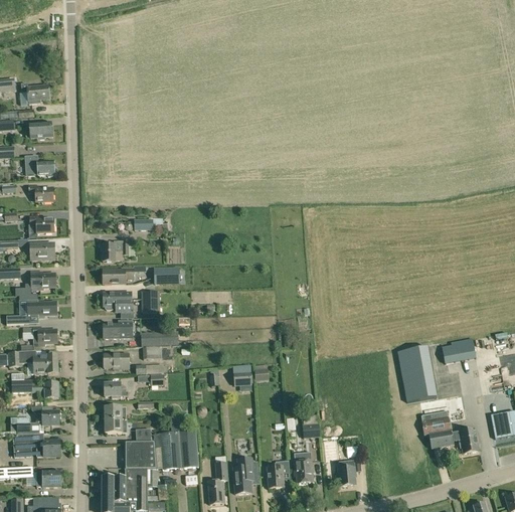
[(0,78),(0,90),(17,89),(16,77),(0,78)]
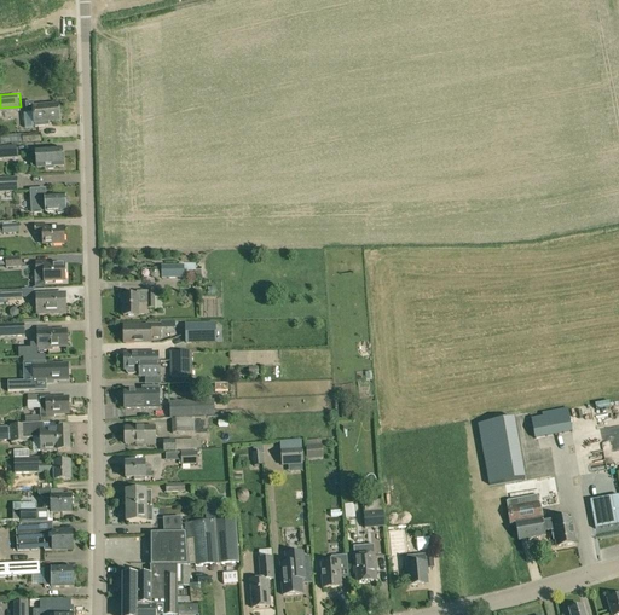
[(33,98),(25,99),(27,110),(34,110),(35,121),(34,121),(35,125),(48,123),(48,120),(48,119),(59,117),(58,100),(33,103),(33,98)]
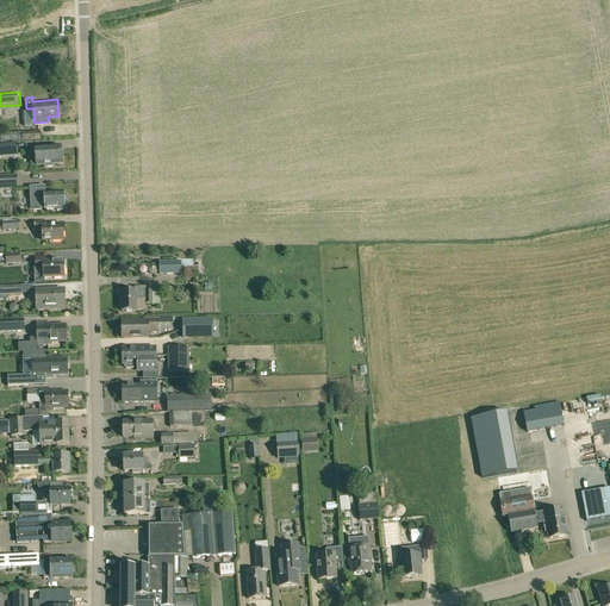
[(39,127),(0,131),(0,133),(1,139),(41,137),(39,127)]
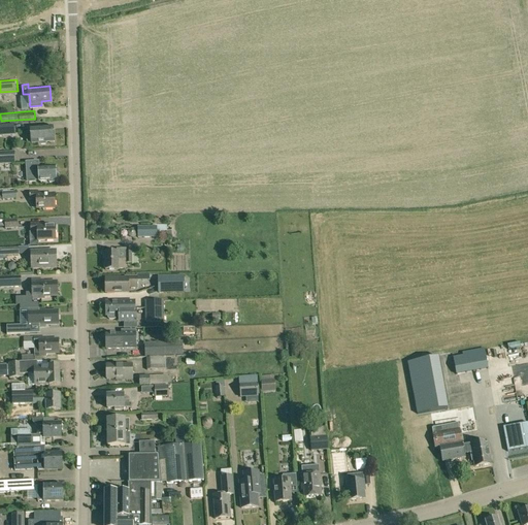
[(0,131),(12,131),(12,123),(0,123),(0,131)]
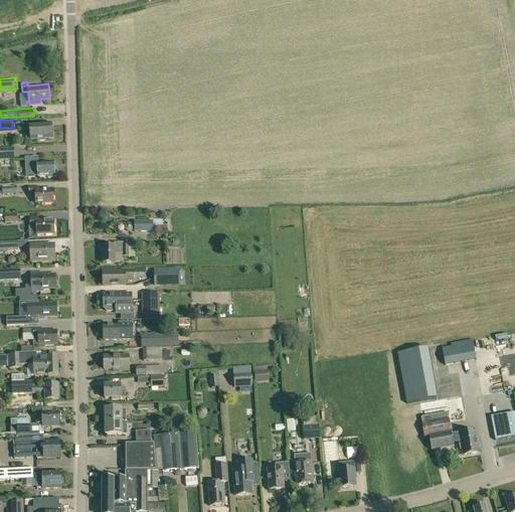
[(50,121),(30,123),(31,137),(51,136),(50,121)]
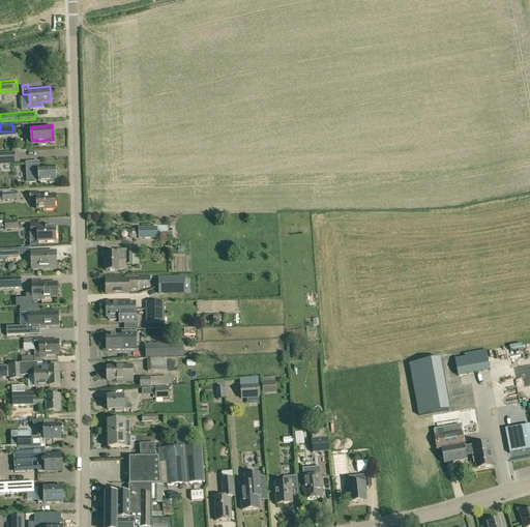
[(0,163),(15,162),(13,149),(0,150),(0,163)]
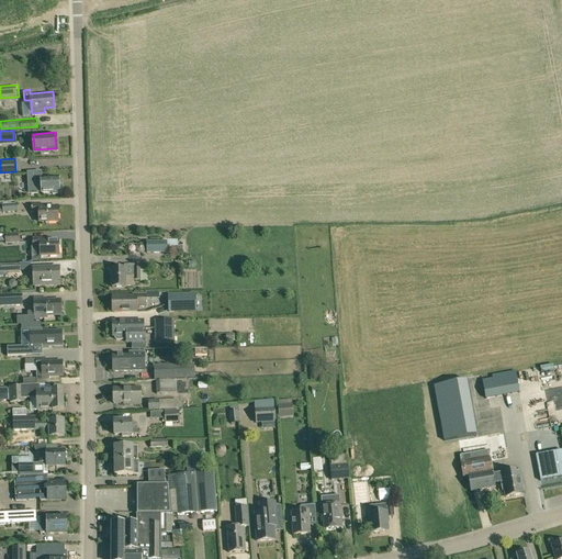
[(35,189),(41,189),(41,191),(42,191),(49,190),(52,192),(56,192),(57,190),(58,190),(57,175),(41,176),(40,169),(29,170),(29,178),(27,180),(29,190),(31,191),(33,191),(35,189)]
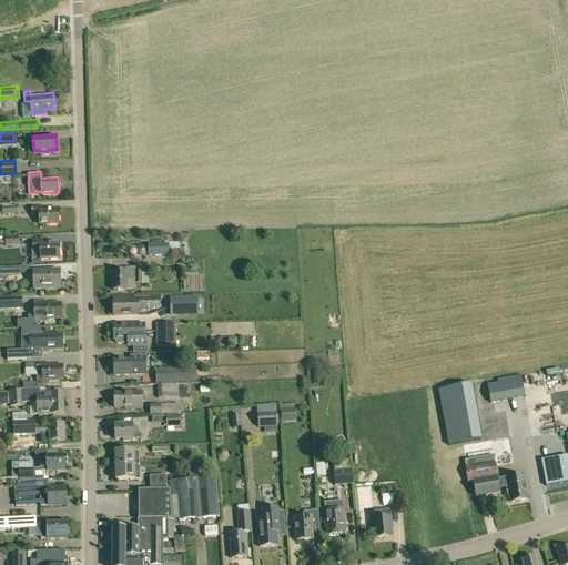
[(2,201),(0,201),(0,212),(17,211),(17,203),(11,203),(11,201),(3,201),(2,201)]
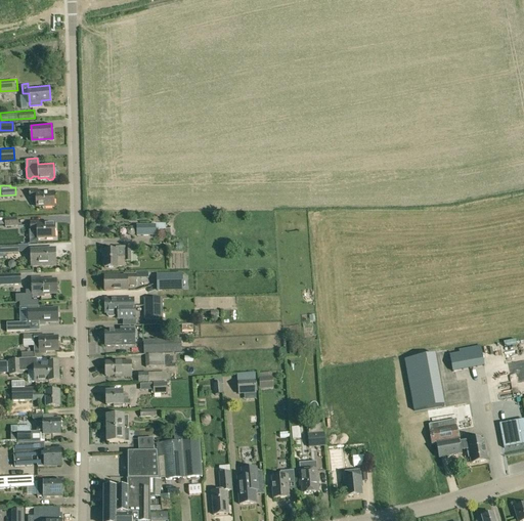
[(39,188),(30,188),(30,194),(36,194),(37,205),(54,205),(53,190),(39,190),(39,188)]
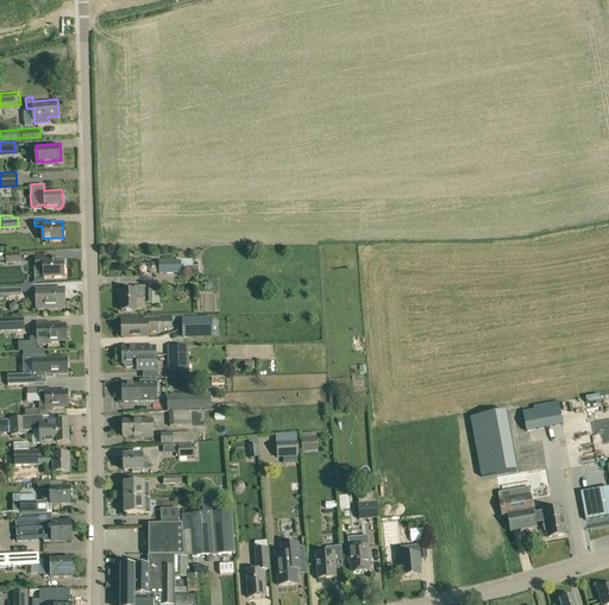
[(19,250),(0,251),(0,258),(6,258),(6,260),(20,260),(19,250)]
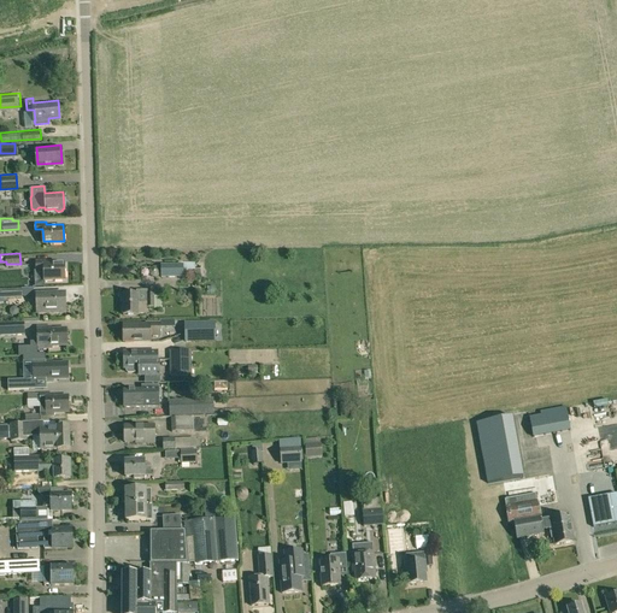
[(64,261),(53,261),(53,258),(36,259),(36,267),(43,267),(45,278),(64,277),(64,261)]
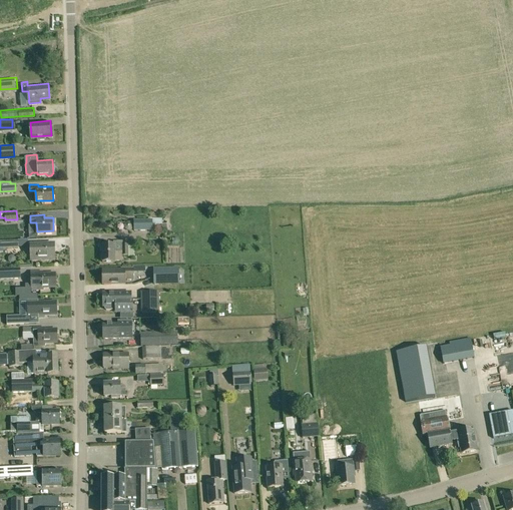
[(151,215),(151,217),(152,222),(161,222),(161,227),(166,227),(166,221),(162,221),(161,215),(151,215)]
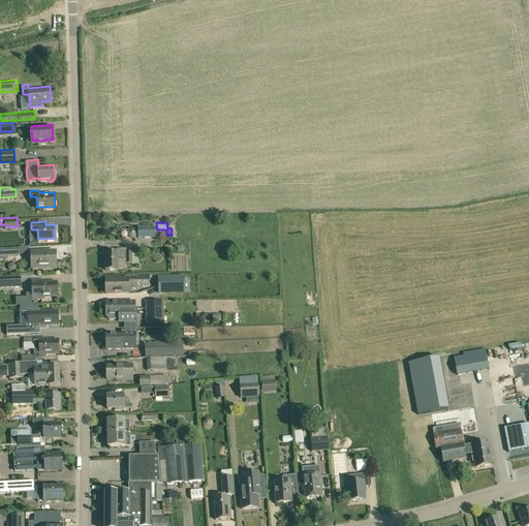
[(157,229),(156,224),(137,224),(137,236),(157,236),(157,229)]
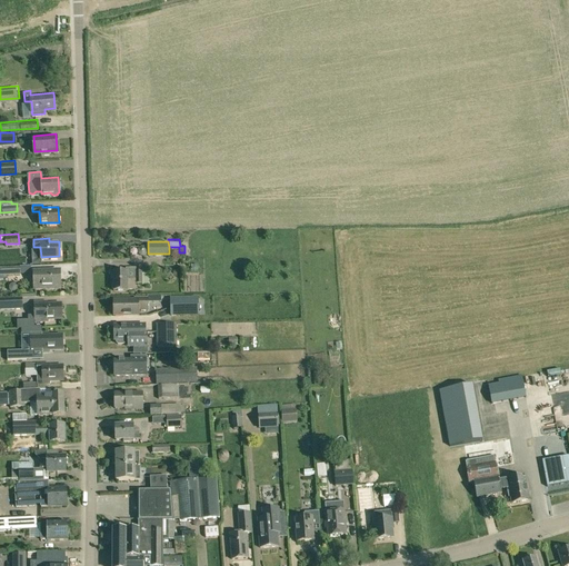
[(147,245),(143,244),(140,244),(138,246),(138,249),(138,251),(142,254),(145,254),(145,252),(146,252),(147,251),(148,249),(148,247),(147,245)]
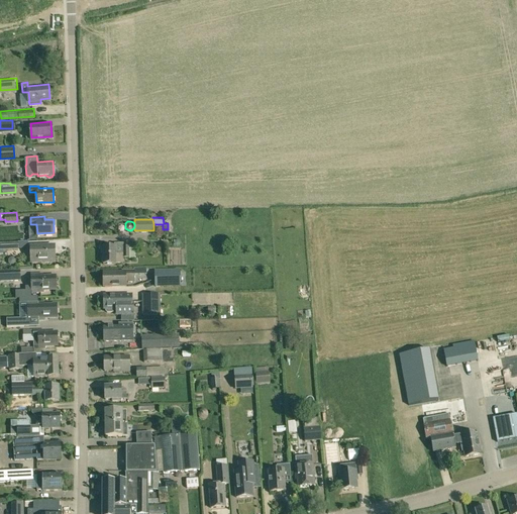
[(130,255),(129,245),(129,243),(124,244),(124,241),(115,241),(115,244),(103,244),(103,253),(102,254),(102,259),(103,260),(103,262),(116,262),(116,261),(123,261),(123,257),(130,255)]
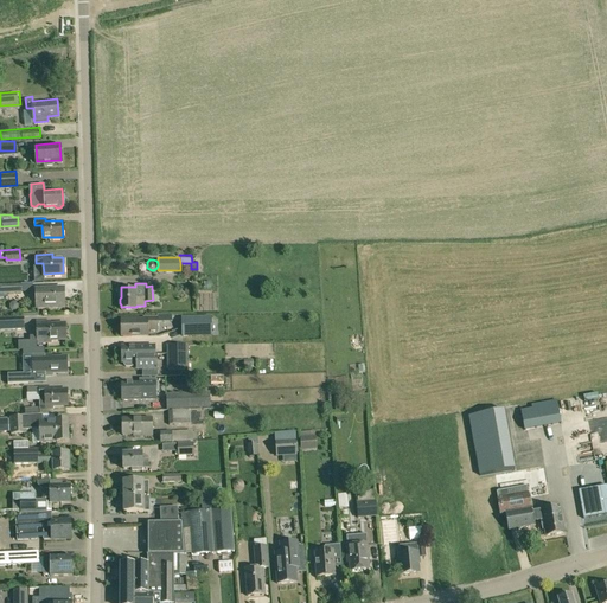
[(64,286),(36,286),(37,306),(57,305),(56,301),(64,301),(64,286)]
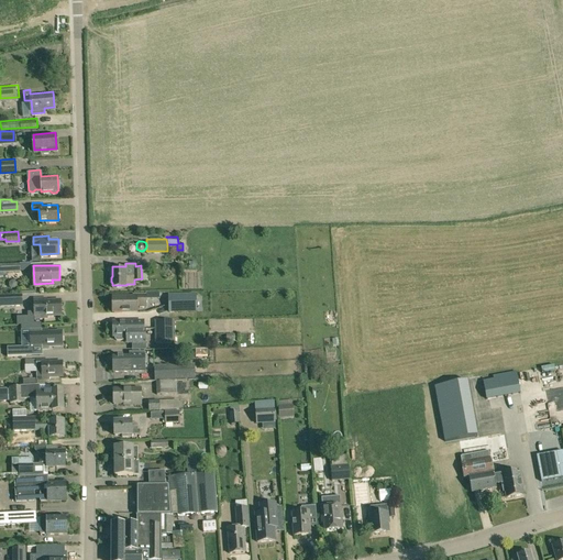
[(169,310),(196,309),(196,291),(192,291),(168,293),(169,310)]
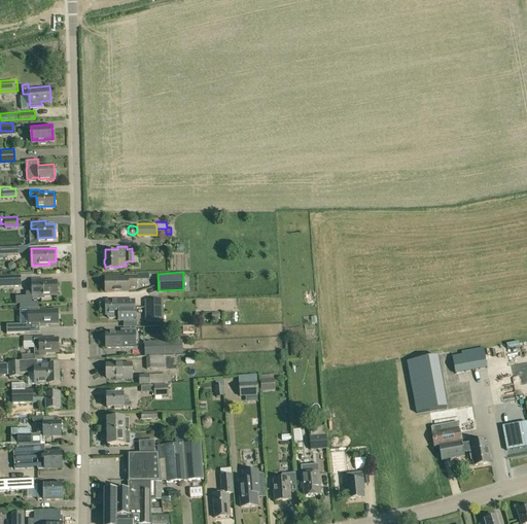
[(0,284),(21,283),(21,280),(21,273),(7,274),(0,274),(0,284)]
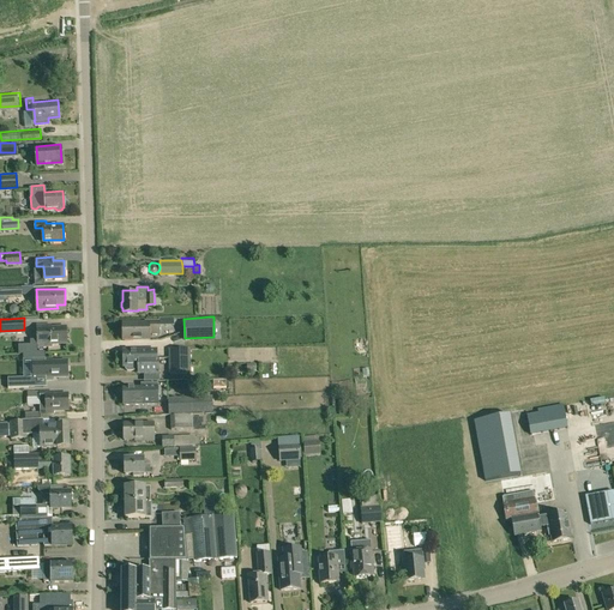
[(160,331),(158,322),(158,319),(145,319),(145,321),(124,321),(124,337),(149,337),(149,331),(160,331)]
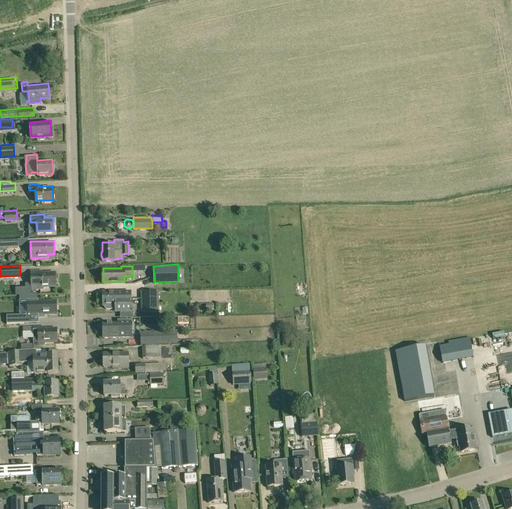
[(32,287),(45,286),(45,284),(55,284),(55,271),(42,271),(42,269),(36,269),(36,274),(31,274),(32,287)]
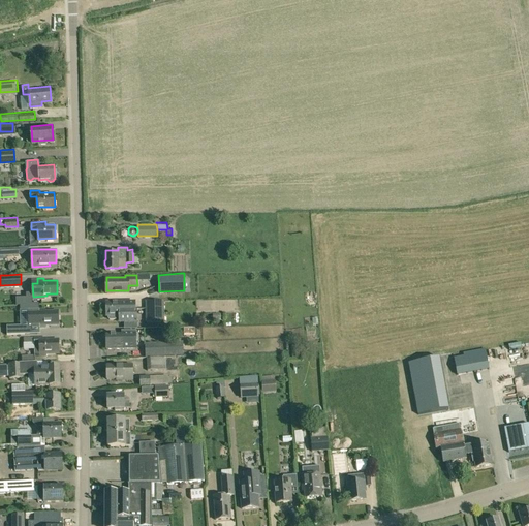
[(29,326),(39,325),(45,325),(45,322),(58,321),(58,308),(44,308),(44,306),(38,306),(38,302),(33,303),(20,303),(21,326),(25,326),(29,326)]
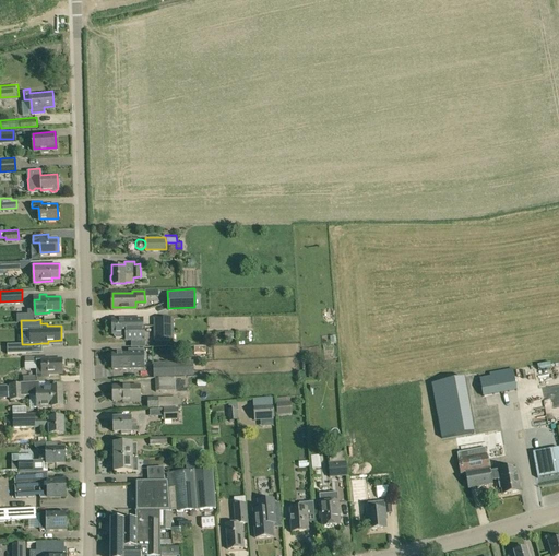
[(141,323),(113,324),(113,332),(115,332),(115,335),(123,335),(123,332),(126,332),(126,336),(131,336),(133,338),(144,338),(144,323),(141,323)]
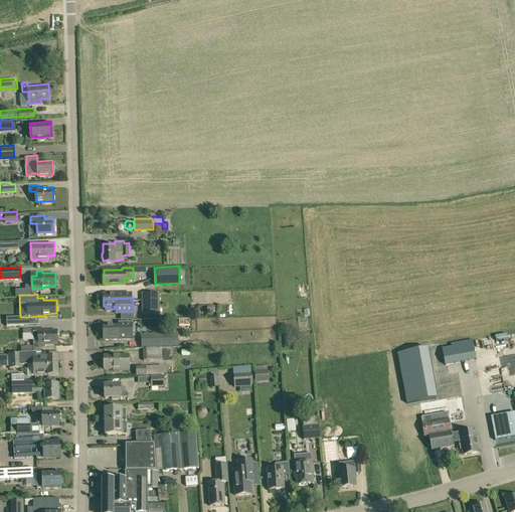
[(159,305),(159,298),(141,298),(142,305),(142,311),(159,311),(159,305)]
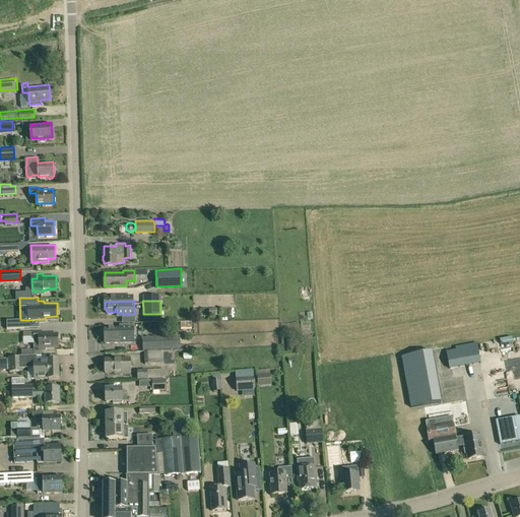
[(119,326),(105,327),(106,341),(120,341),(133,340),(133,323),(119,323),(119,326)]
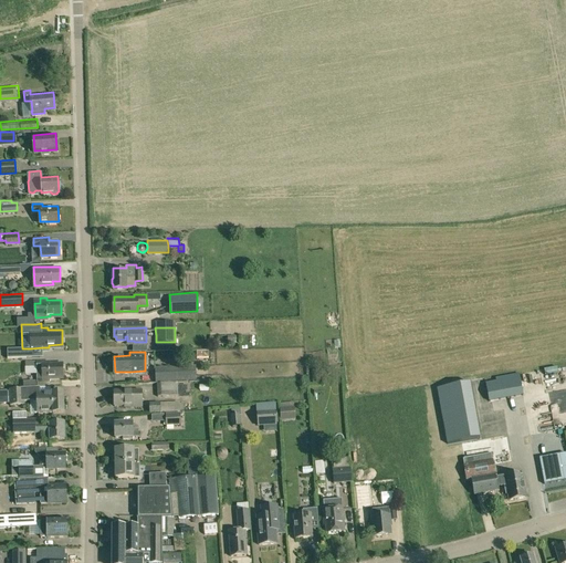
[(37,365),(38,371),(38,379),(50,378),(50,376),(63,376),(63,361),(49,362),(49,358),(25,360),(25,365),(37,365)]
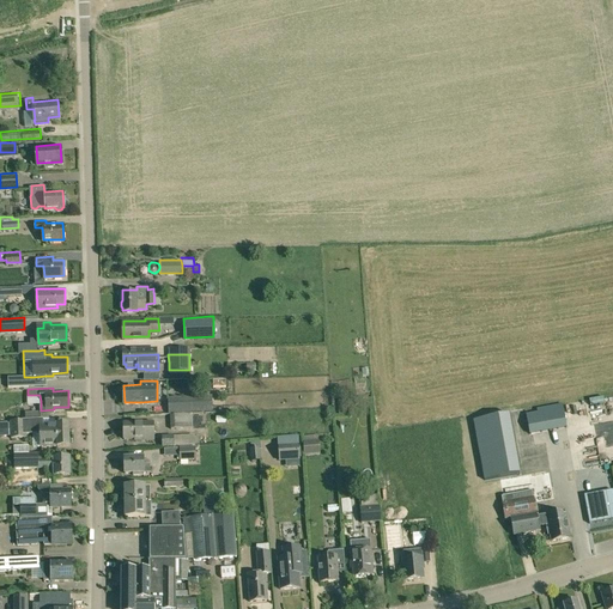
[(212,408),(212,393),(168,395),(168,410),(212,408)]
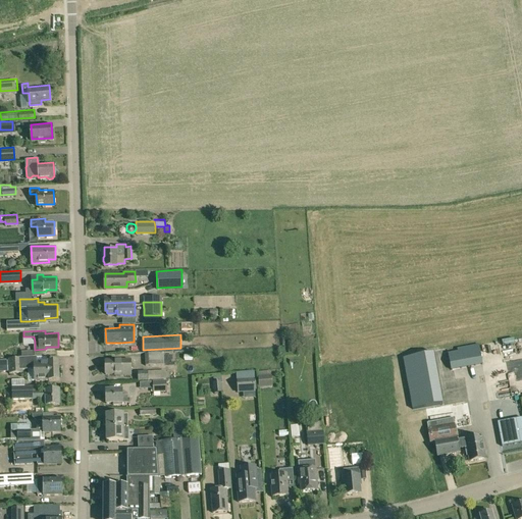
[(482,361),(479,341),(456,346),(457,349),(448,350),(451,367),(482,361)]
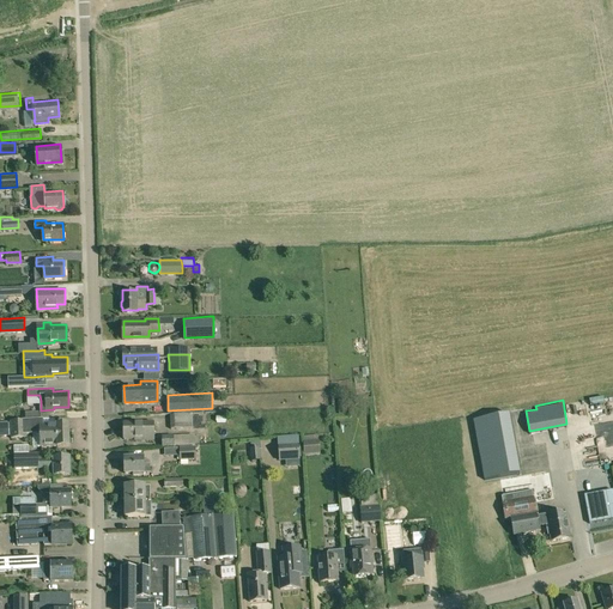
[(170,426),(193,425),(192,409),(169,412),(170,426)]
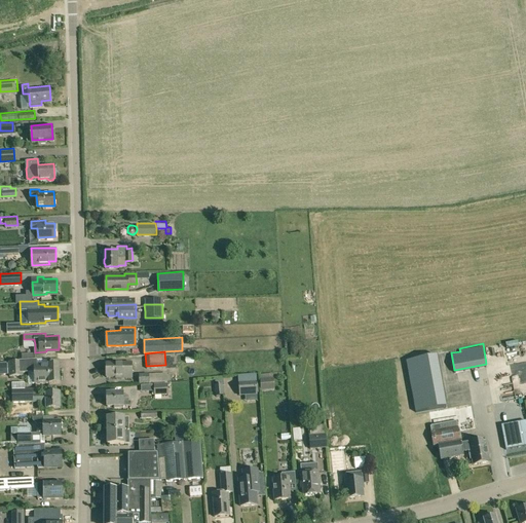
[(437,353),(406,359),(415,410),(446,404),(437,353)]
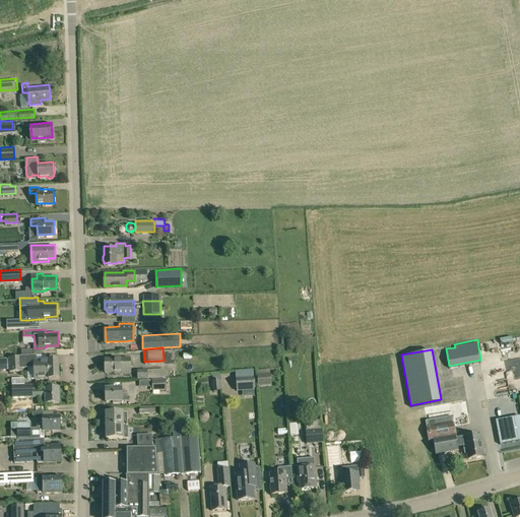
[(48,377),(59,377),(58,358),(37,359),(37,353),(36,353),(35,353),(21,354),(8,356),(9,370),(22,369),(22,367),(35,367),(35,377),(48,376),(48,377)]
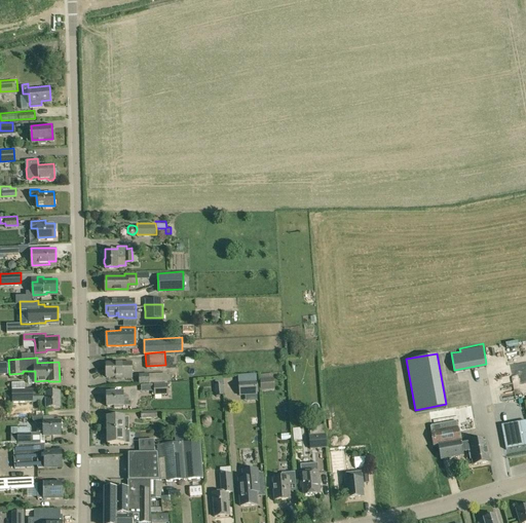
[(132,375),(130,361),(106,361),(107,376),(132,375)]
